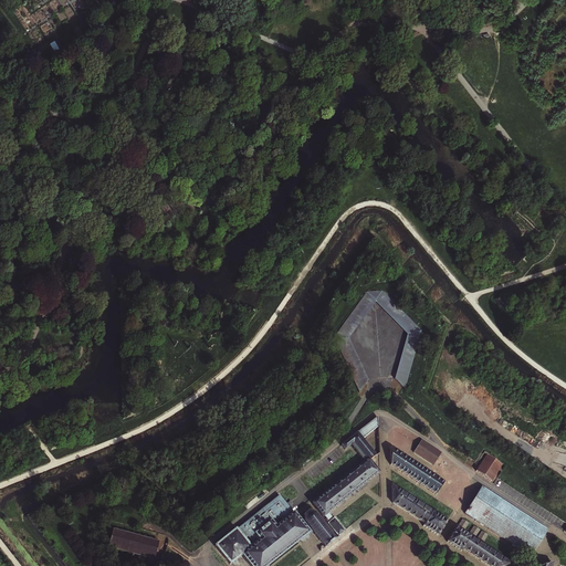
[(359,392),(368,380),(349,339),(375,303),(407,335),(395,379),(405,390),(421,331),(381,291),(367,292),(334,338),(359,392)]
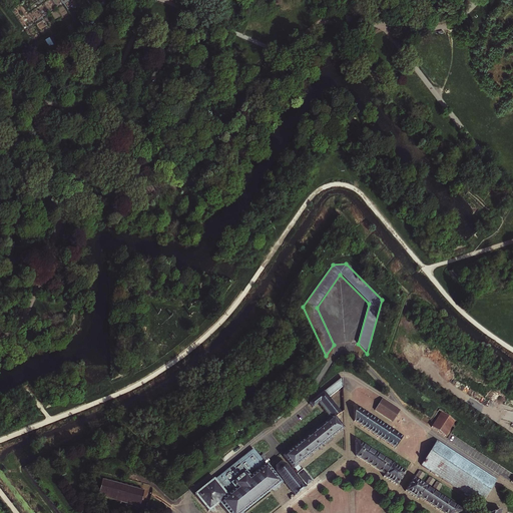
[(342,378),(324,393),(328,398),(343,387),(342,378)]
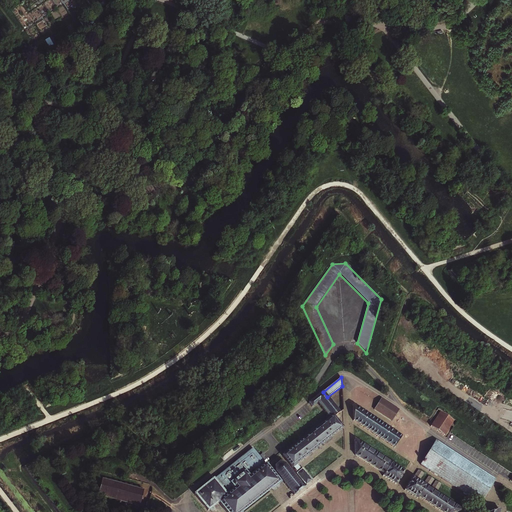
[(307,402),(311,407),(316,404),(327,418),(331,415),(333,417),(339,412),(327,397),(323,392),(322,391),(307,402)]
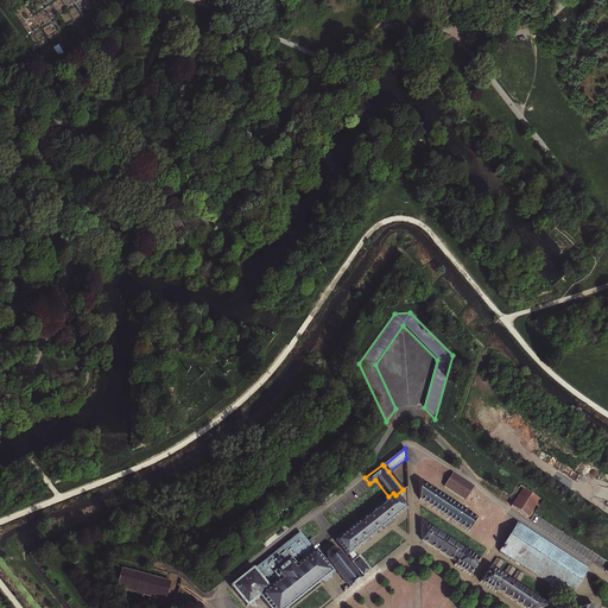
[(474,486),(453,473),(443,487),(464,501),(474,486)]
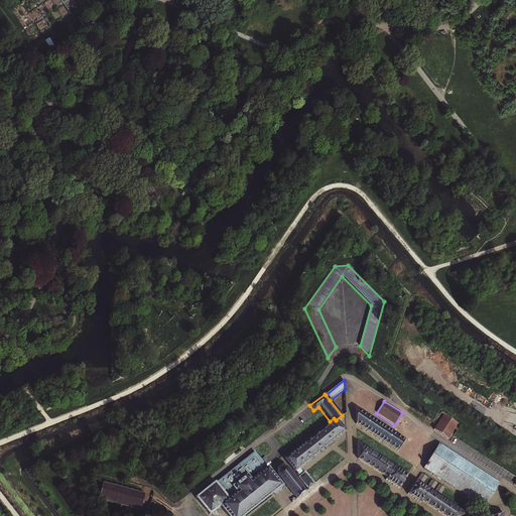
[(405,440),(355,408),(356,424),(397,452),(405,440)]
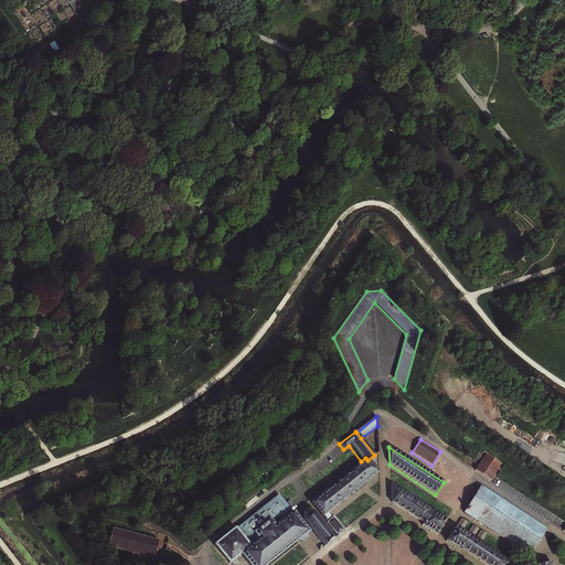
[(481,476),(490,481),(494,475),(501,465),(486,454),(478,465),(475,470),(481,476)]
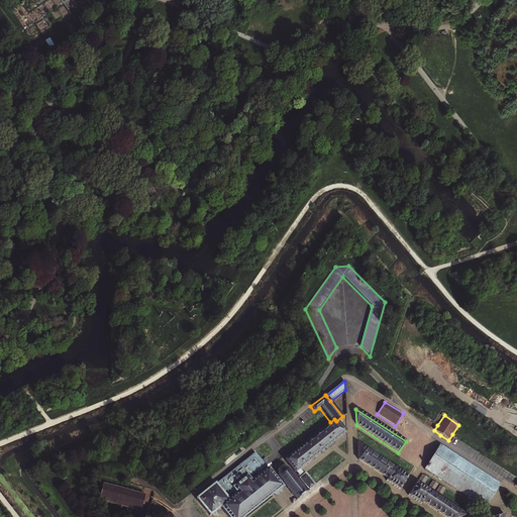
[(303,444),(283,460),(294,474),(295,474),(298,477),(301,475),(298,471),(345,432),(336,421),(334,419),(330,422),(329,423),(305,442),(303,444)]
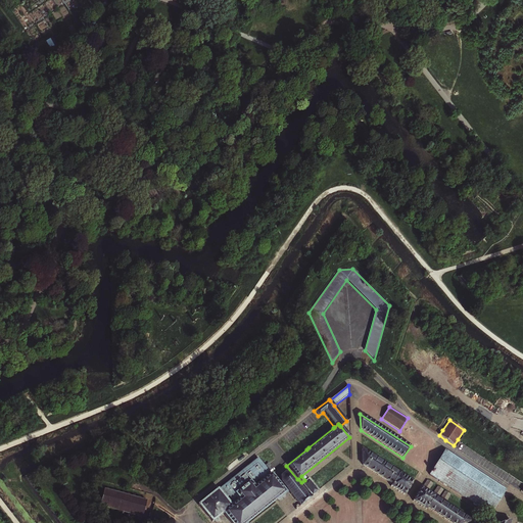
[(412,482),(362,447),(362,466),(390,485),(389,486),(402,495),(412,482)]
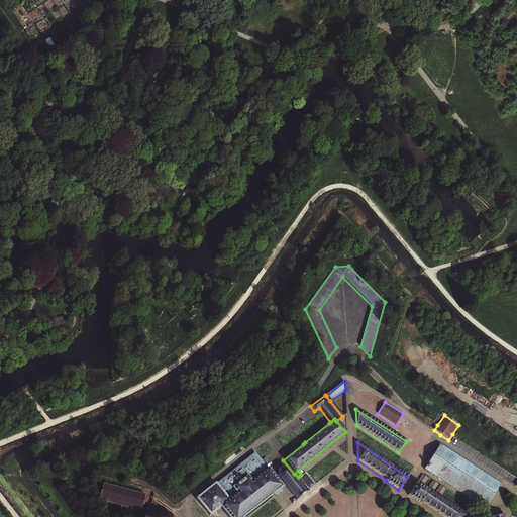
[(500,484),(439,444),(423,470),(484,509),(500,484)]
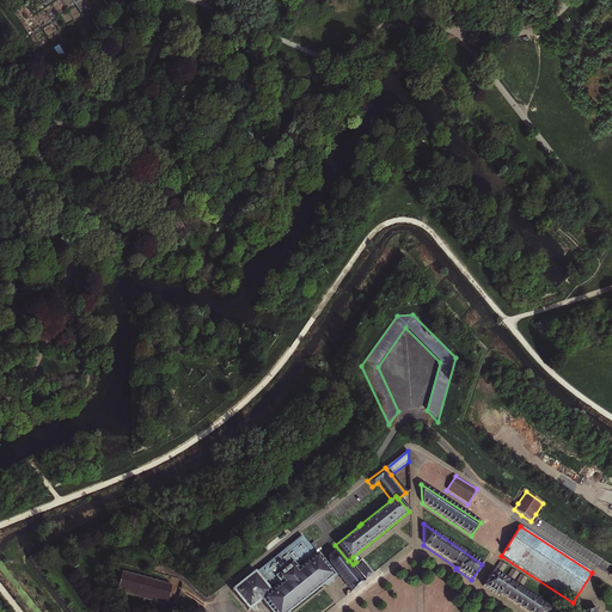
[(270,593),(282,582),(277,575),(291,565),(295,573),(316,556),(314,554),(310,546),(301,537),(255,573),(270,593)]
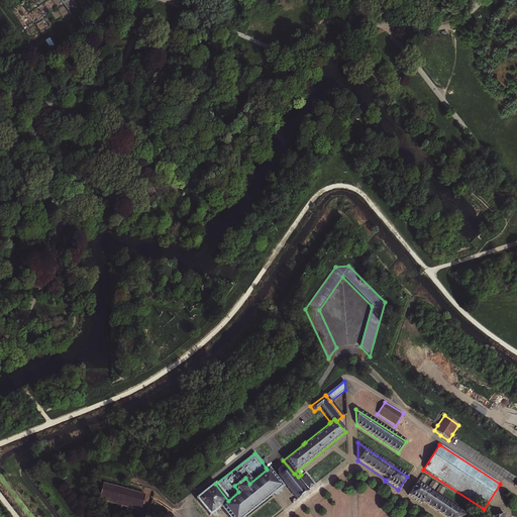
[(270,463),(265,458),(262,461),(266,468),(270,463)]
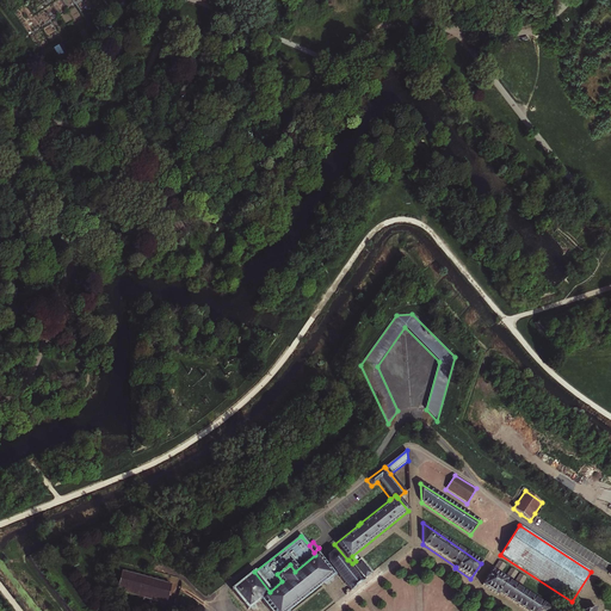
[(362,582),(338,554),(333,551),(326,556),(327,565),(350,592),(356,587),(362,582)]
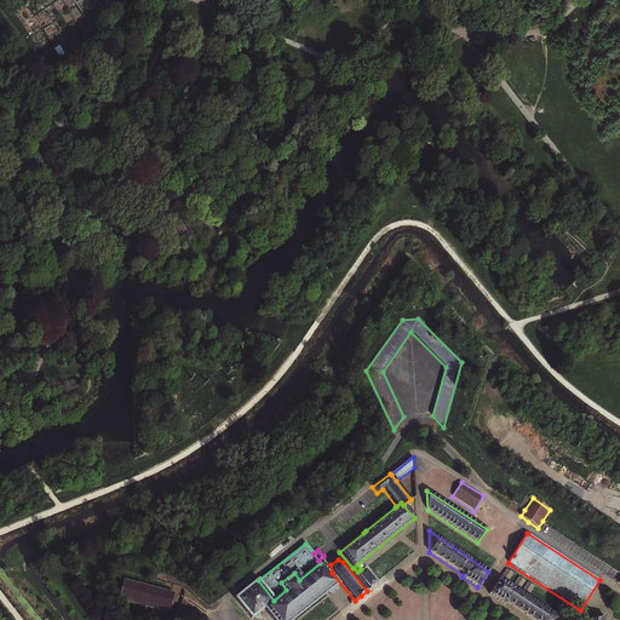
[(275,603),(265,612),(273,619),(298,619),(340,587),(322,564),(320,563),(299,580),(294,573),(281,583),(286,590),(274,601),(275,603)]
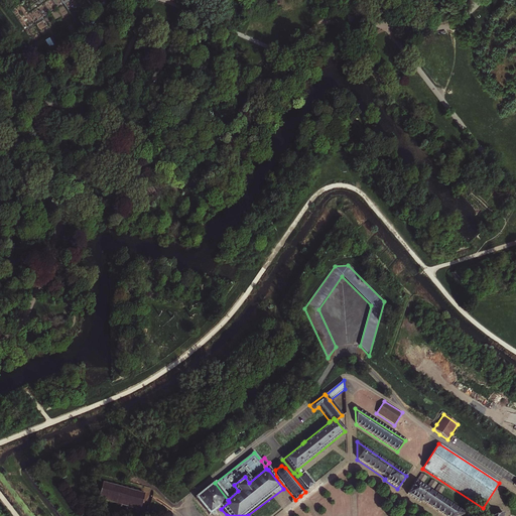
[(304,473),(297,478),(307,490),(314,485),(304,473)]
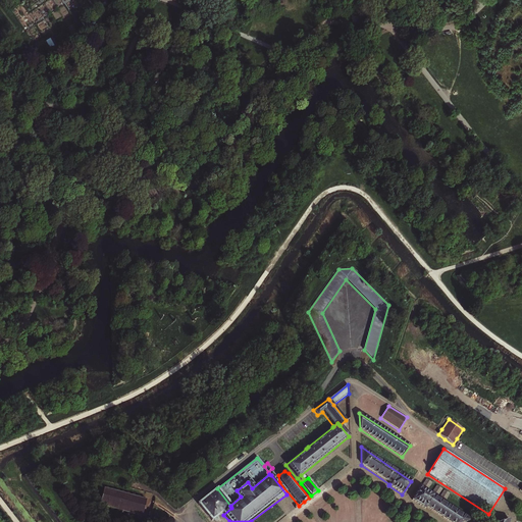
[(468,521),(472,521),(419,486),(410,501),(424,509),(425,508),(448,521),(468,521)]
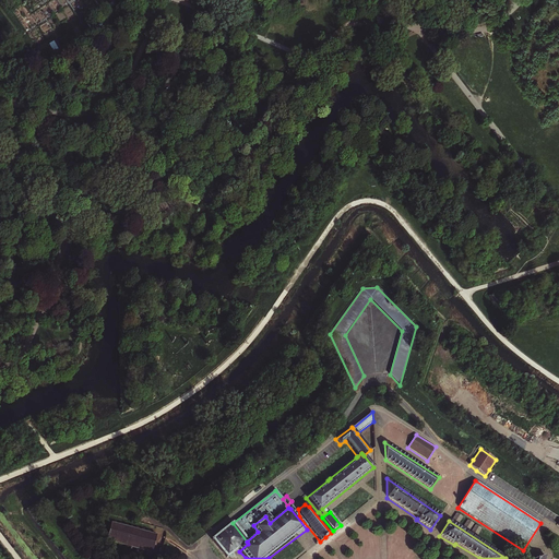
[(247,542),(233,523),(232,522),(210,539),(225,558),(229,558),(239,551),(248,544),(247,542)]
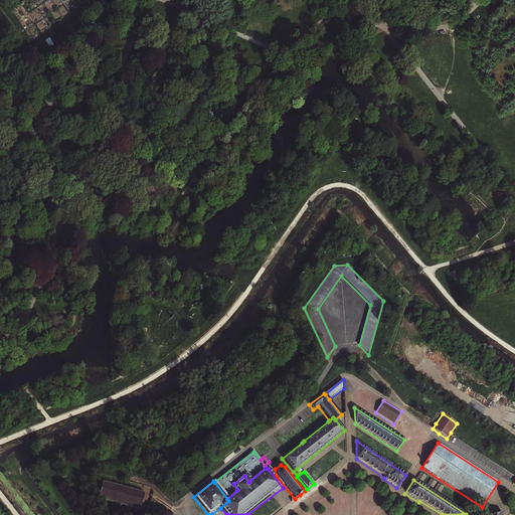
[(145,494),(104,483),(99,500),(140,511),(145,494)]
